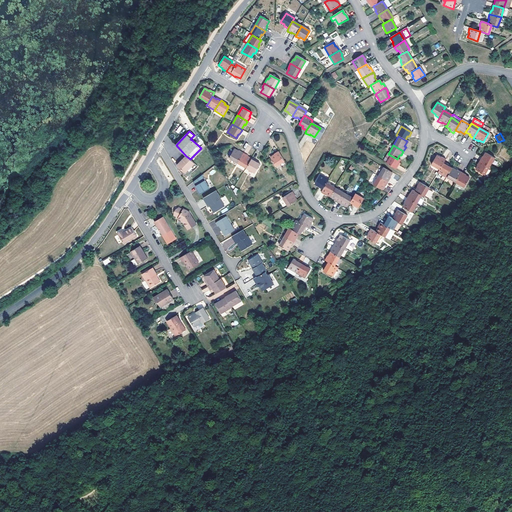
[(237,163),(243,153),(239,151),(238,152),(234,149),(229,158),(237,163)]
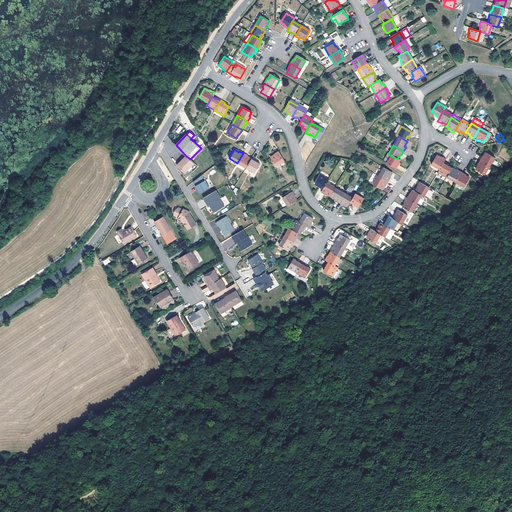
[(284,161),(278,151),(273,154),(274,155),(270,158),(275,166),(284,161)]
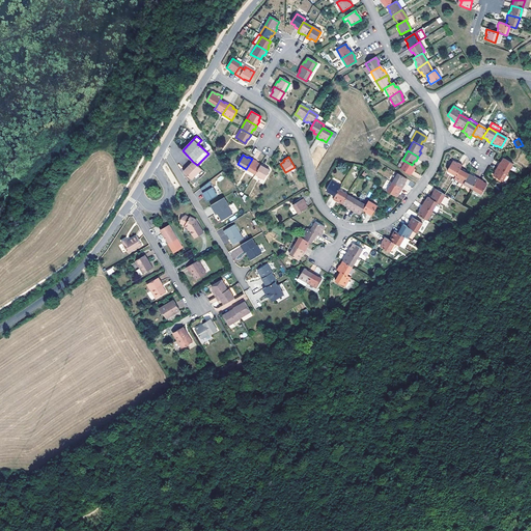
[(260,165),(255,163),(256,162),(252,159),(246,169),(254,174),(260,165)]
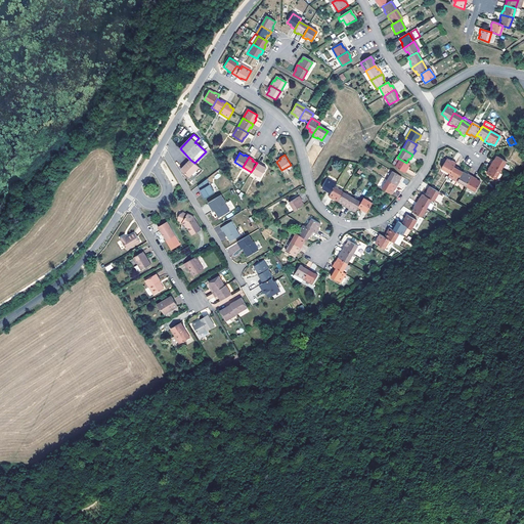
[(395,167),(399,159),(397,158),(395,157),(391,164),(395,167)]
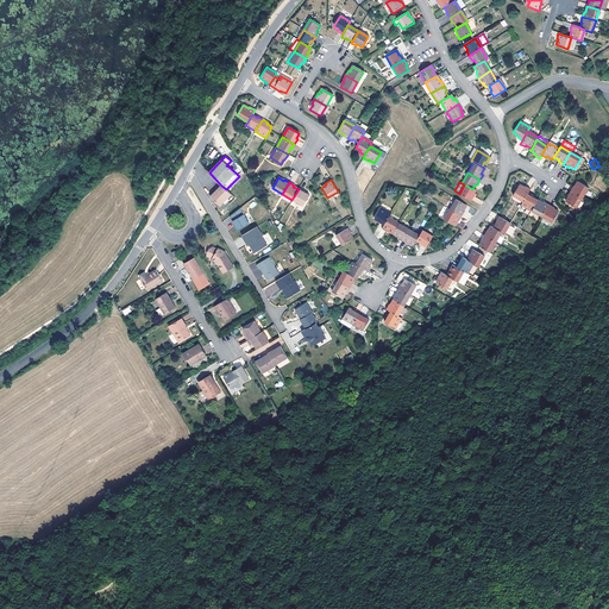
[(588,190),(577,183),(573,188),(572,188),(569,193),(581,200),(588,190)]
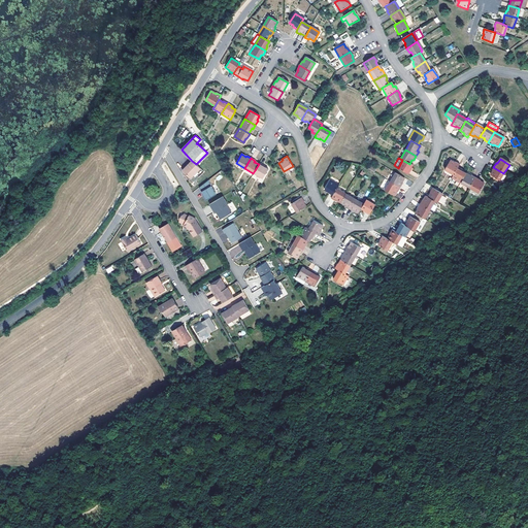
[(409,169),(411,165),(409,164),(402,160),(398,168),(397,169),(407,174),(410,170),(409,169)]
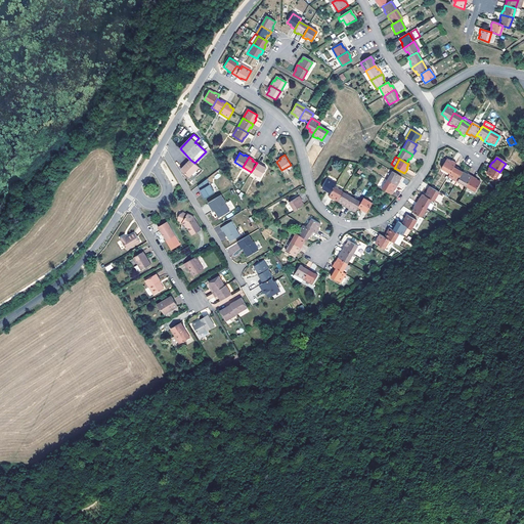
[(190,181),(202,170),(194,163),(190,160),(181,169),(185,173),(184,175),(190,181)]
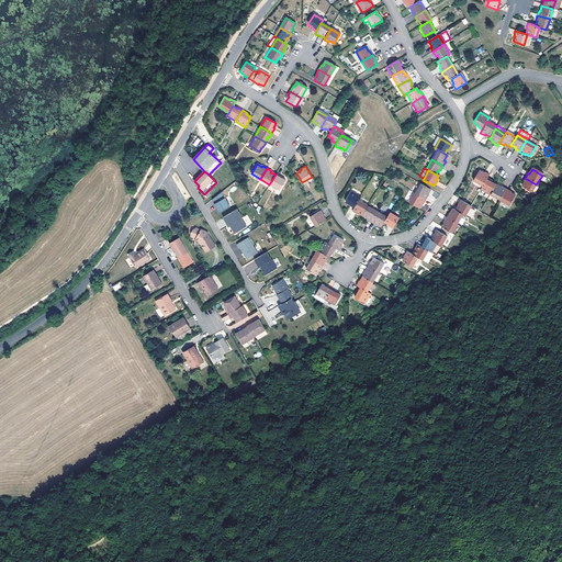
[(485,179),(487,176),(483,173),(482,175),(478,171),(472,181),(481,188),(485,179)]
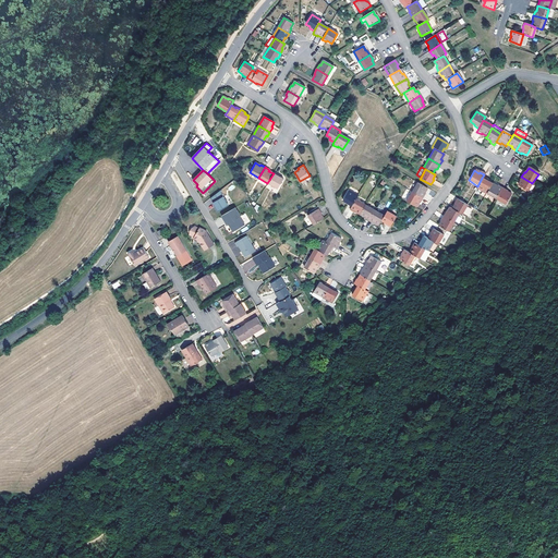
[(282,179),(278,177),(278,176),(274,172),(274,173),(267,183),(277,189),(282,179)]
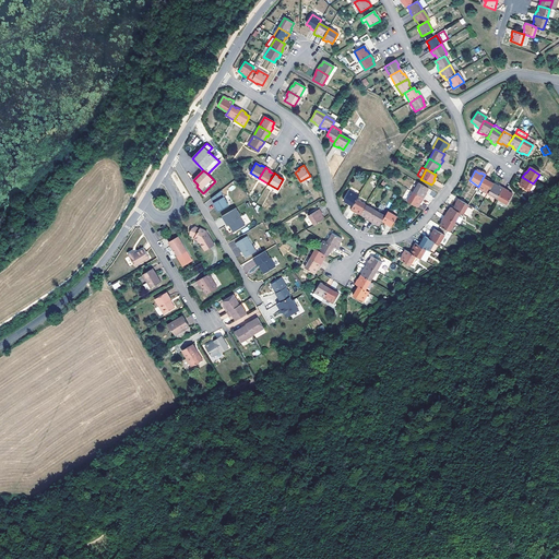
[(533,183),(522,177),(520,181),(521,182),(518,187),(527,193),(533,183)]
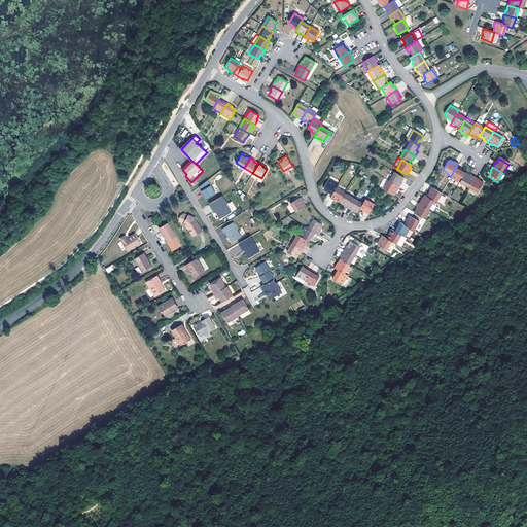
[(458,184),(463,175),(459,172),(460,171),(455,168),(451,176),(449,178),(458,184)]
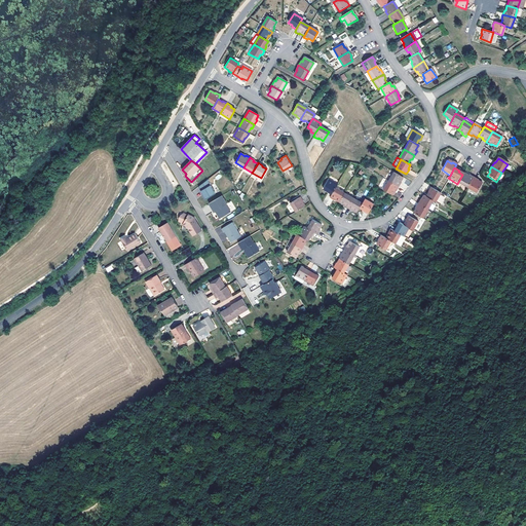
[(387,182),(398,187),(401,183),(399,182),(402,178),(392,173),(387,182)]
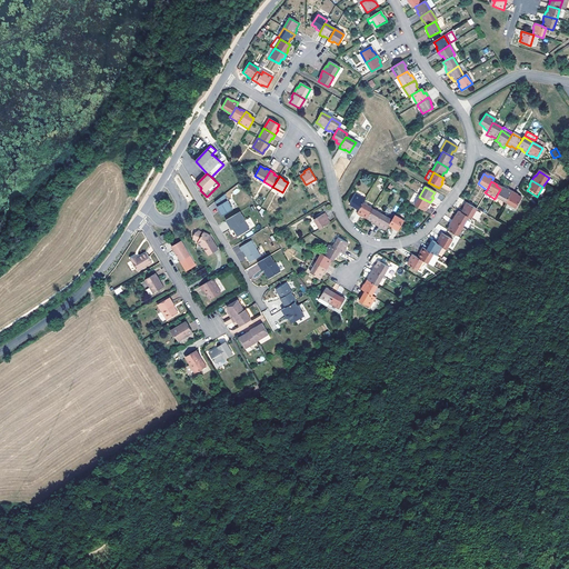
[(505,205),(511,193),(506,190),(506,191),(500,189),(495,199),(505,205)]
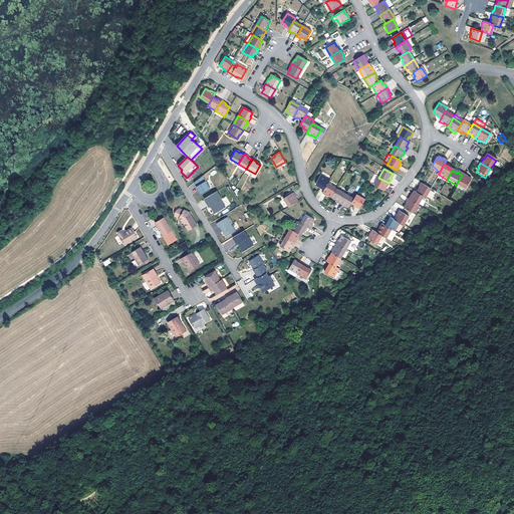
[(469,181),(466,179),(466,177),(462,175),(456,185),(464,190),(469,181)]
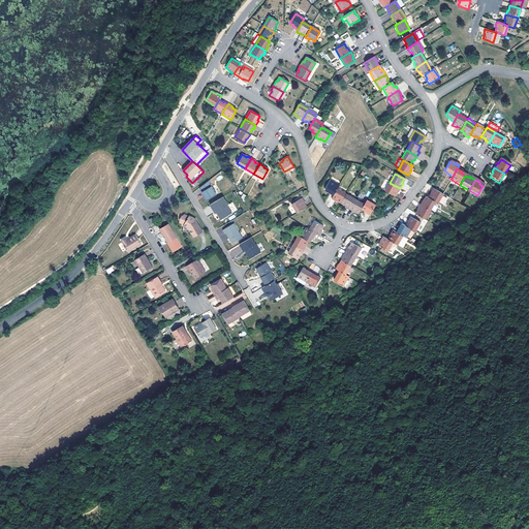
[(210,181),(200,188),(207,194),(205,196),(208,200),(216,196),(214,192),(216,191),(210,181)]
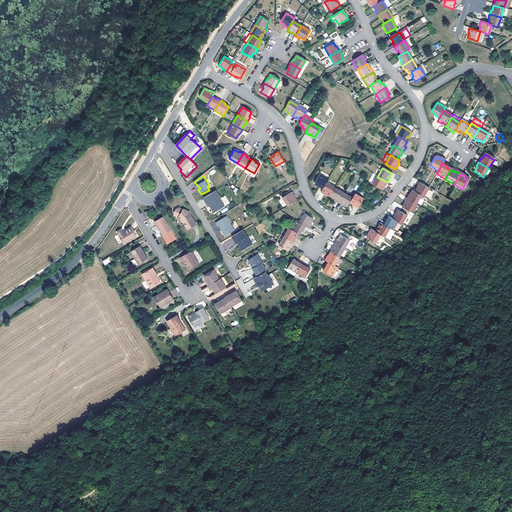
[(327,180),(319,175),(313,184),(318,187),(317,188),(321,190),(326,183),(327,180)]
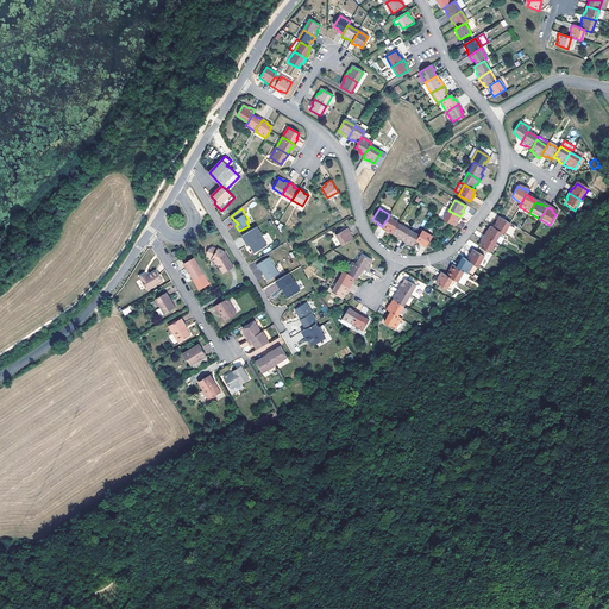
[(457,223),(460,217),(449,211),(443,220),(447,224),(453,226),(456,221),(457,223)]
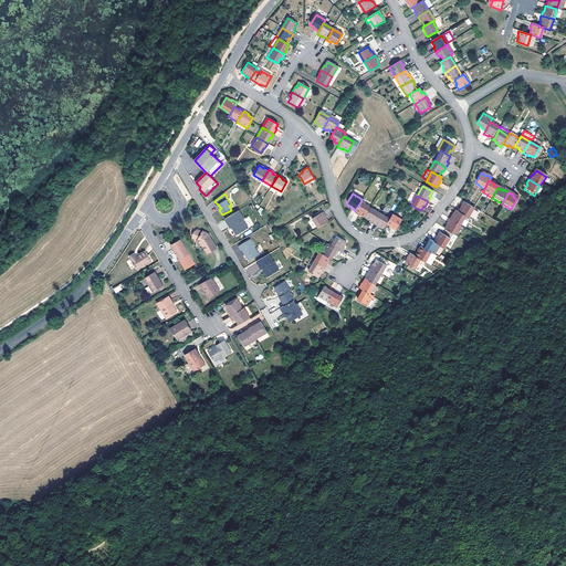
[(502,203),(492,198),(489,202),(499,208),(502,203)]
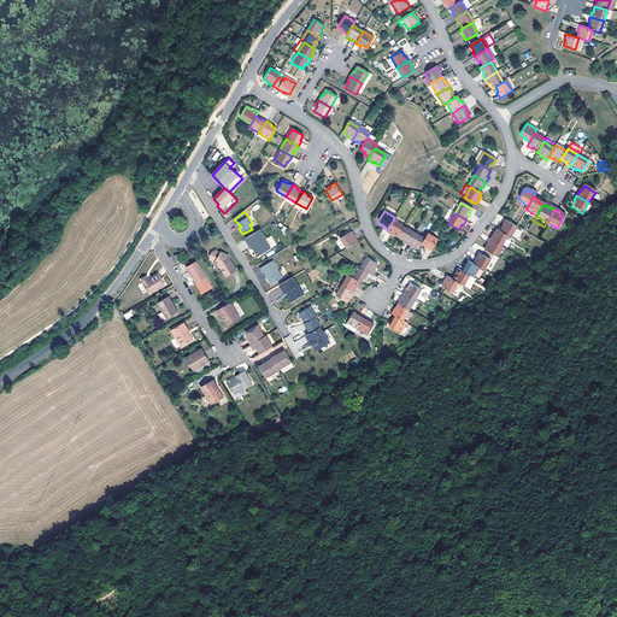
[(397,238),(403,227),(393,221),(387,229),(386,233),(391,236),(392,235),(397,238)]
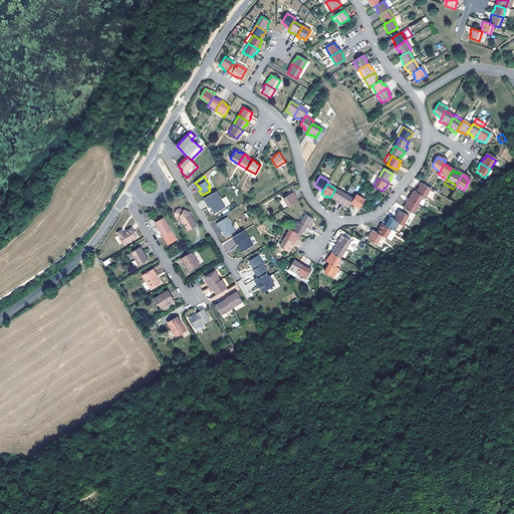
[(421,184),(420,184),(418,188),(419,189),(416,193),(423,197),(425,199),(430,190),(429,189),(421,184)]
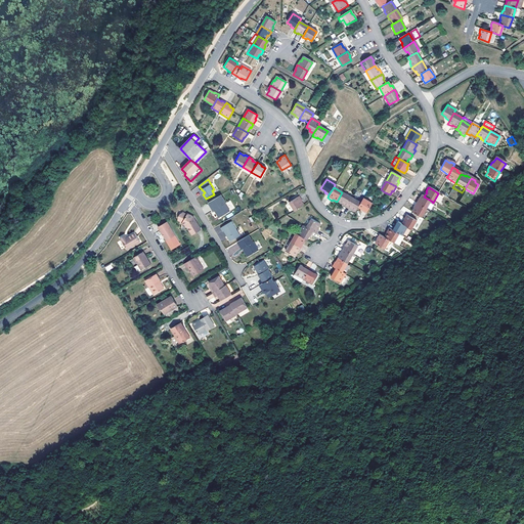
[(345,208),(351,199),(342,192),(337,202),(341,205),(341,206),(345,208)]
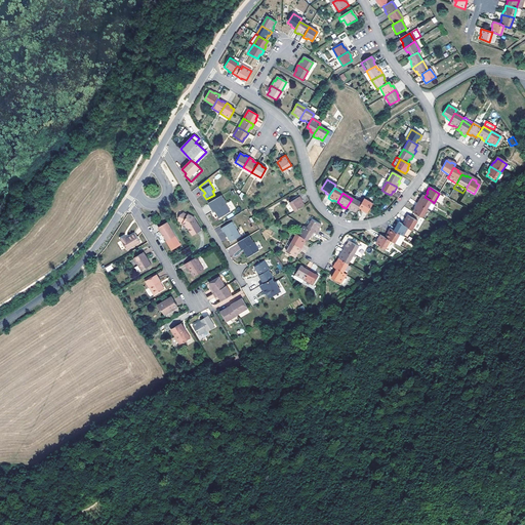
[(226,204),(221,196),(208,204),(213,212),(214,211),(218,219),(230,212),(226,205),(226,204)]
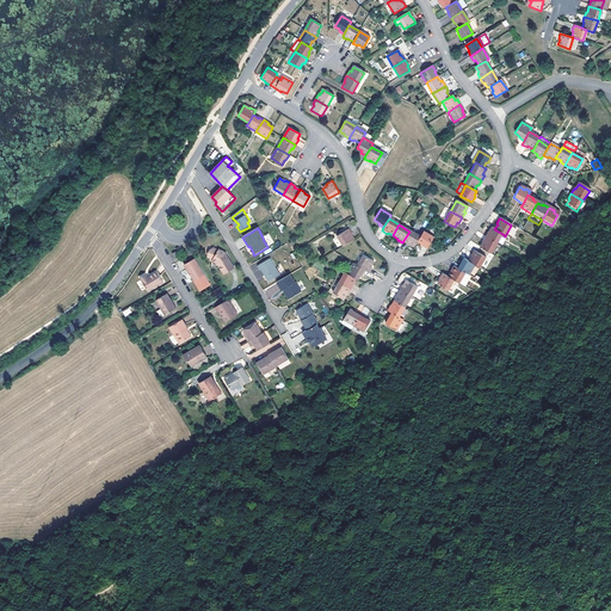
[(497,245),(503,234),(494,229),(492,228),(489,233),(487,233),(485,238),(497,245)]
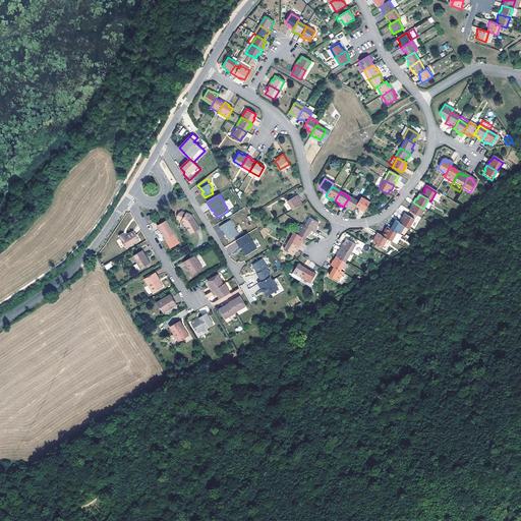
[(300,205),(298,200),(299,199),(296,195),(286,201),(291,211),(300,205)]
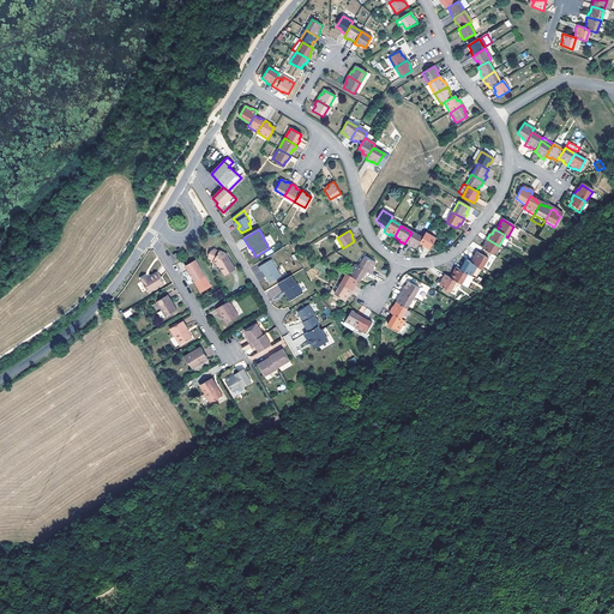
[(421,239),(411,233),(404,244),(409,247),(410,246),(415,248),(419,244),(421,239)]
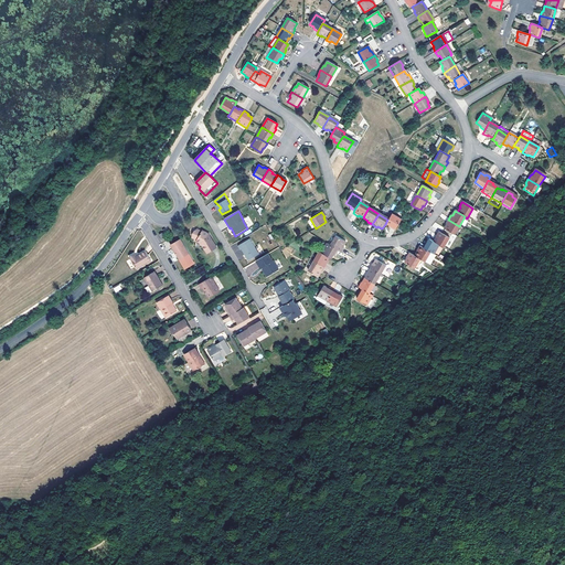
[(394,231),(401,221),(391,214),(387,220),(385,224),(390,227),(388,228),(394,231)]
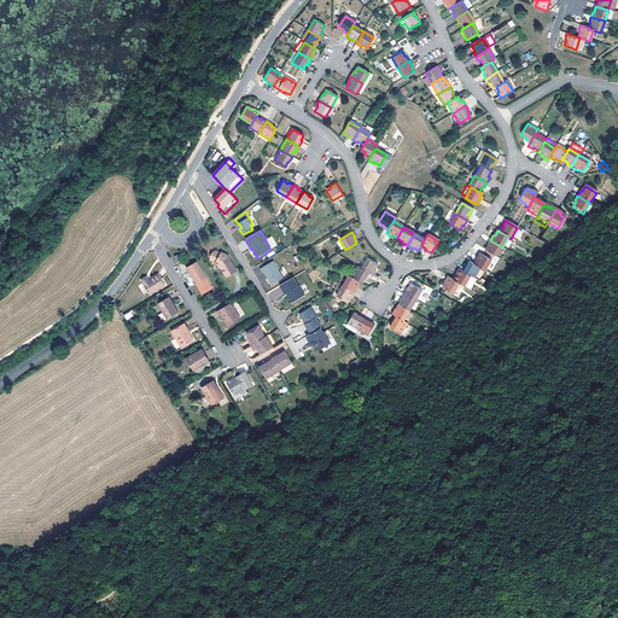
[(272,237),(267,239),(272,248),(277,245),(272,237)]
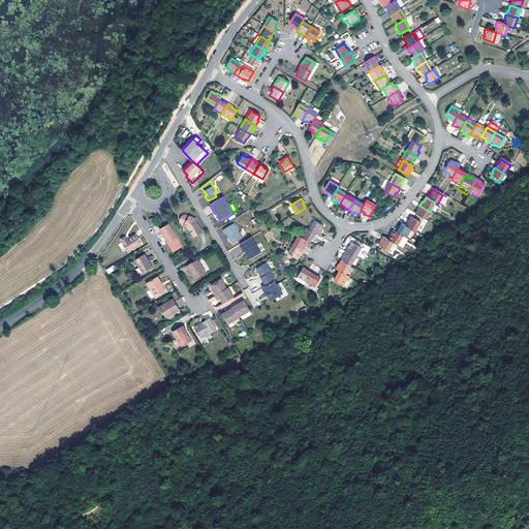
[(430,212),(419,206),(417,210),(418,211),(415,215),(425,220),(430,212)]
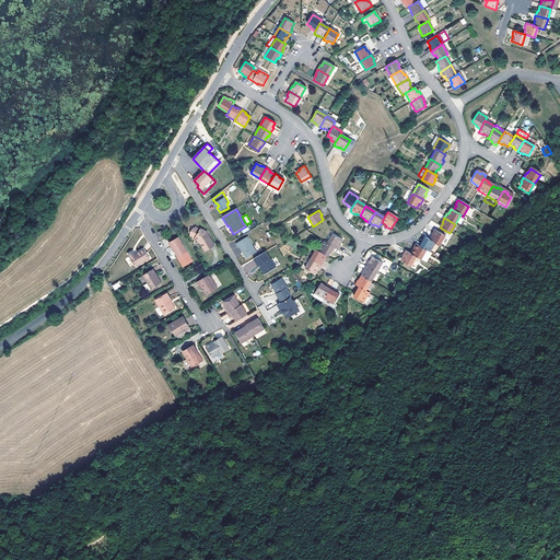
[(209,244),(210,246),(214,244),(210,235),(208,236),(206,232),(206,231),(198,226),(198,228),(194,225),(191,226),(189,230),(190,233),(195,236),(195,237),(199,240),(200,240),(201,241),(200,241),(203,247),(209,244)]
